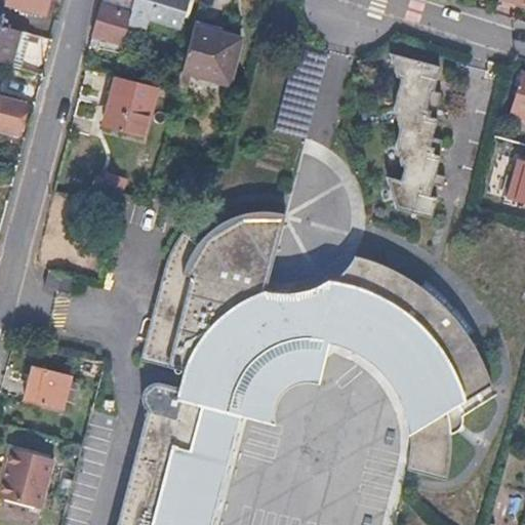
[(7,0),(6,4),(45,14),(48,0),(7,0)]
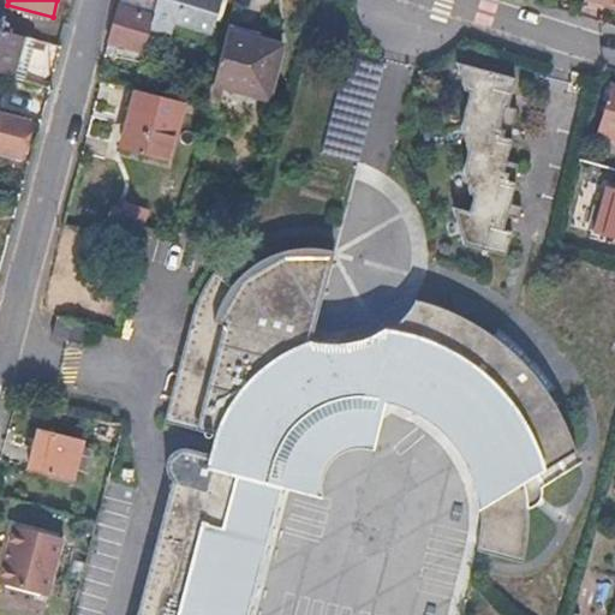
[(221,0),(156,0),(154,15),(149,30),(177,36),(181,16),(215,25),(221,0)]
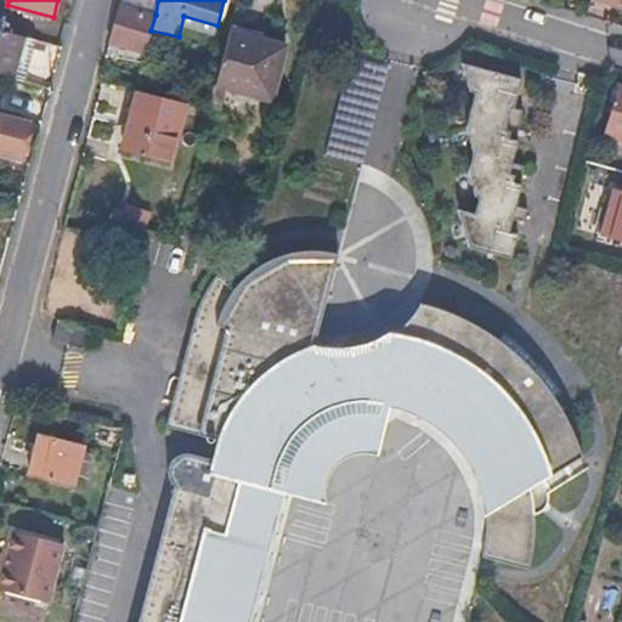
[(142,62),(151,30),(156,15),(119,5),(111,40),(119,44),(117,56),(142,62)]
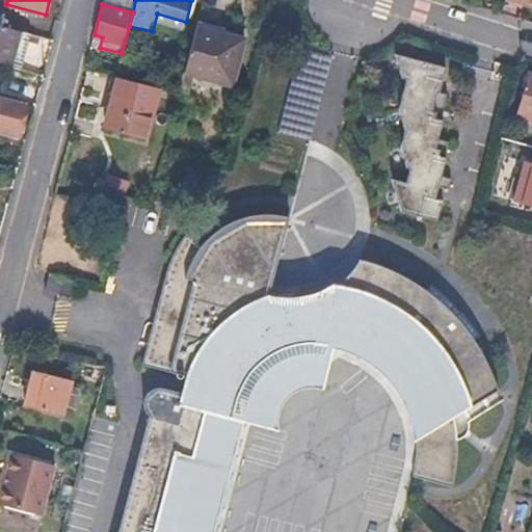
[(0,63),(23,71),(34,35),(21,32),(0,26),(0,63)]
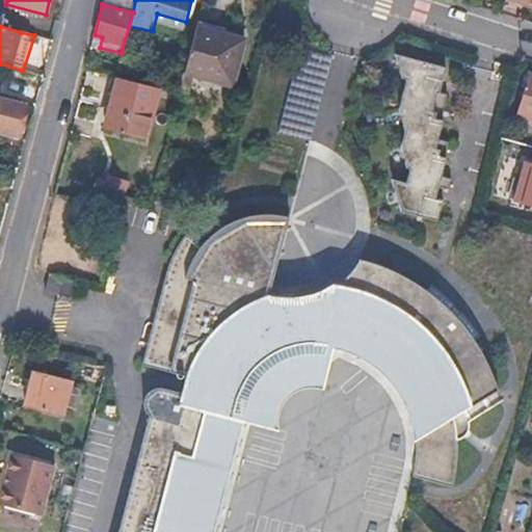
[(232,84),(244,38),(197,26),(184,73),(232,84)]
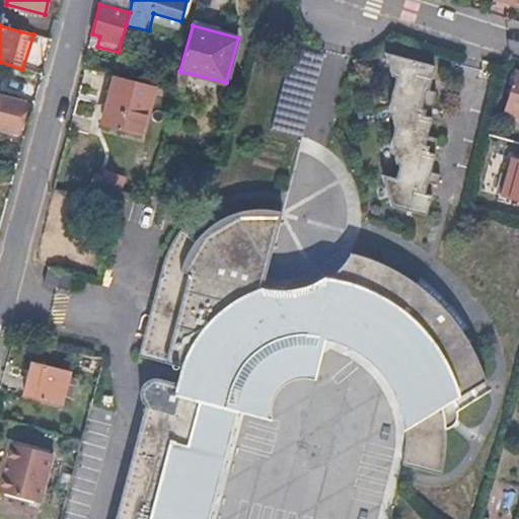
[(302,135),(324,55),(294,47),(272,127),(302,135)]
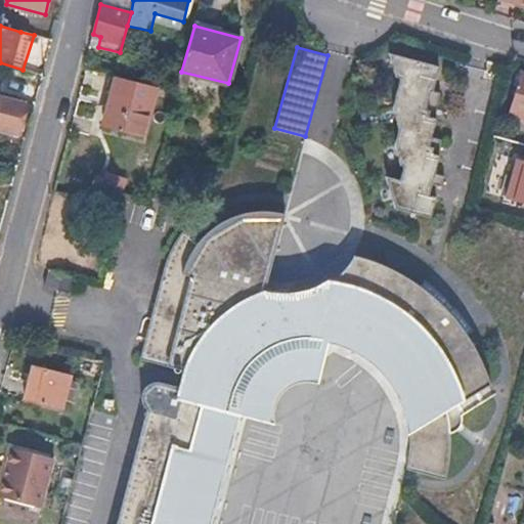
[(390,52),(398,77),(401,78),(393,107),(398,129),(393,153),(402,167),(398,178),(384,174),(394,208),(428,218),(433,197),(428,194),(431,181),(440,183),(442,173),(434,170),(437,151),(430,148),(431,144),(436,145),(438,135),(430,133),(433,117),(427,115),(428,108),(433,110),(438,91),(432,88),(438,66),(390,52)]
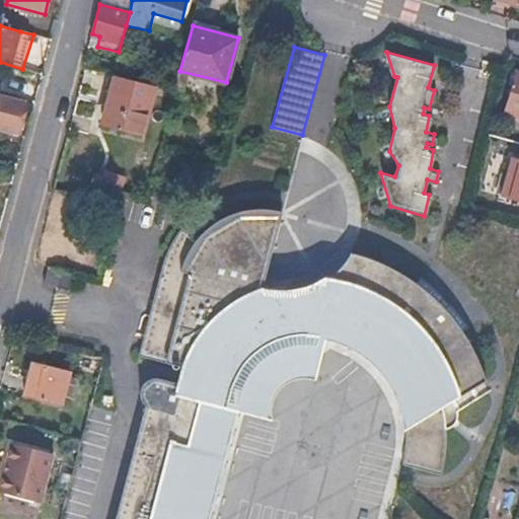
[(102,122),(144,133),(156,86),(116,74),(102,122)]
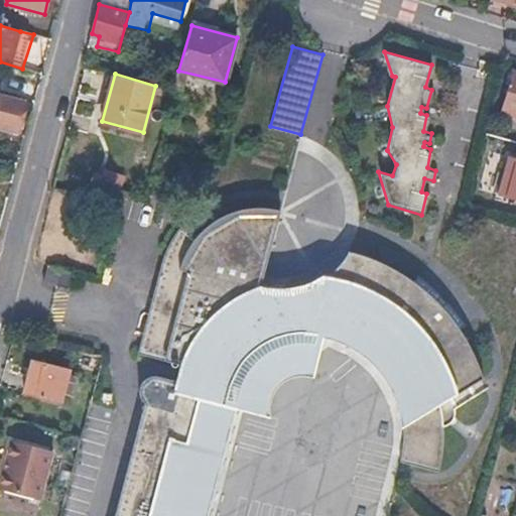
[(511,114),(508,125),(515,127),(515,75),(511,74),(500,111),(511,114)]
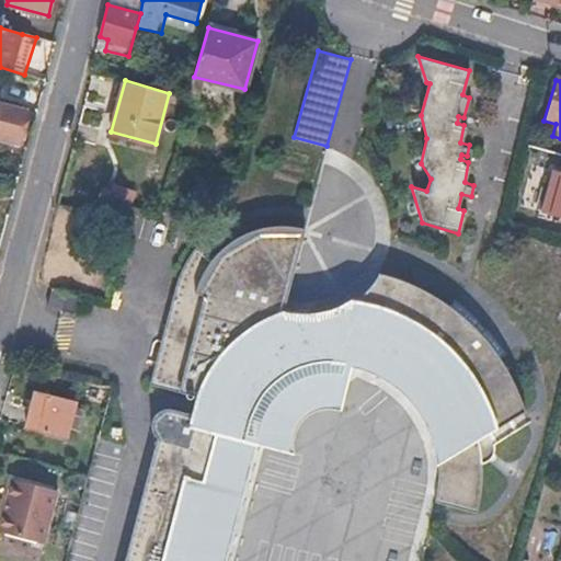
[(0,138),(18,144),(27,110),(0,102),(0,138)]
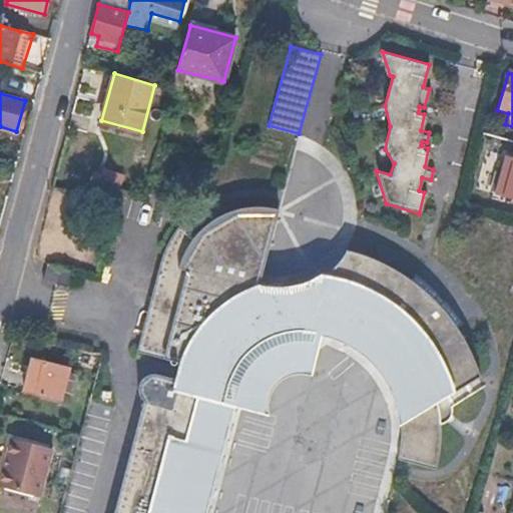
[(488,124),(480,153),(492,156),(500,127),(488,124)]
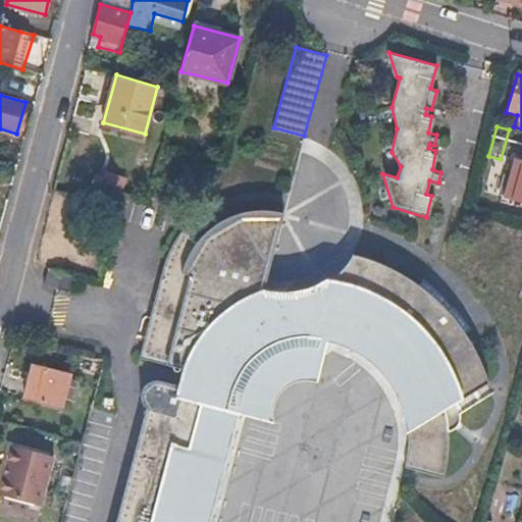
[(521,158),(512,157),(505,198),(521,201),(521,158)]
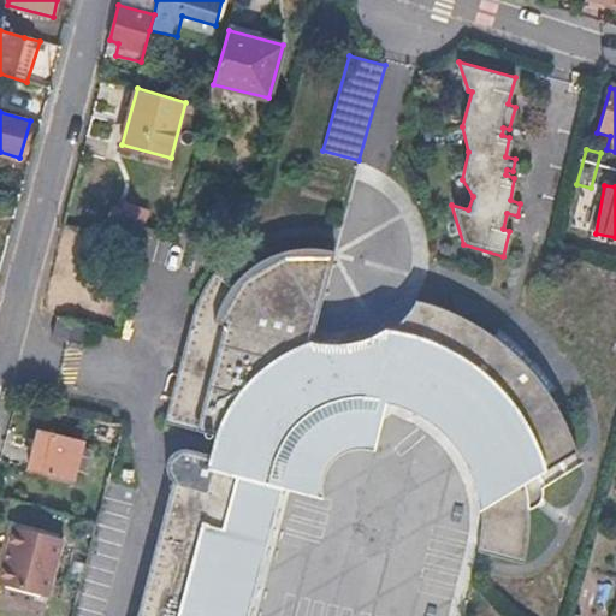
[(143,229),(149,211),(118,200),(112,218),(143,229)]
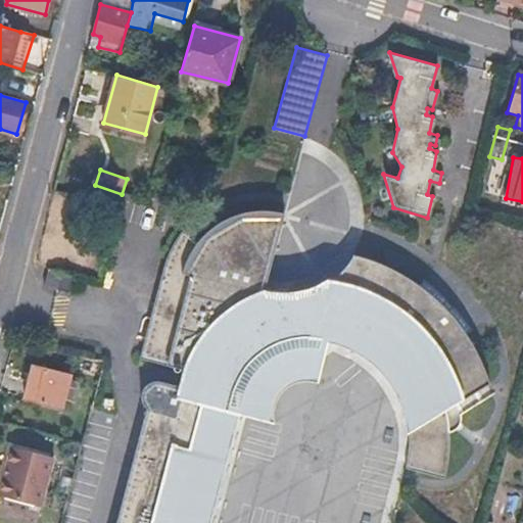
[(206,522),(214,495),(190,489),(193,477),(217,483),(233,416),(225,413),(230,392),(237,379),(246,367),(255,357),(265,350),(287,340),(326,342),(341,346),(368,362),(378,370),(390,386),(400,401),(403,415),(407,429),(407,441),(403,467),(443,478),(445,473),(446,461),(447,446),(444,431),(452,429),(455,425),(456,420),(456,415),(490,389),(483,379),(473,357),(460,333),(465,328),(445,302),(422,281),(417,286),(395,274),(372,264),(352,257),(331,279),(318,287),(304,292),(292,295),(277,295),(266,292),(283,212),(275,210),(266,209),(254,210),(242,212),(231,217),(216,226),(203,237),(199,239),(182,229),(177,237),(169,254),(163,268),(141,360),(188,372),(184,387),(161,382),(155,382),(151,384),(148,388),(146,392),(146,398),(148,409),(140,438),(117,522),(206,522)]
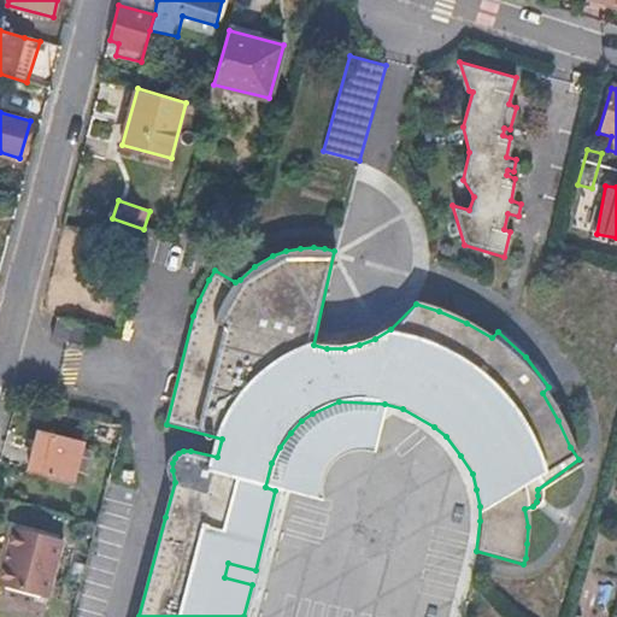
[(65,338),(70,318),(57,315),(52,335),(65,338)]
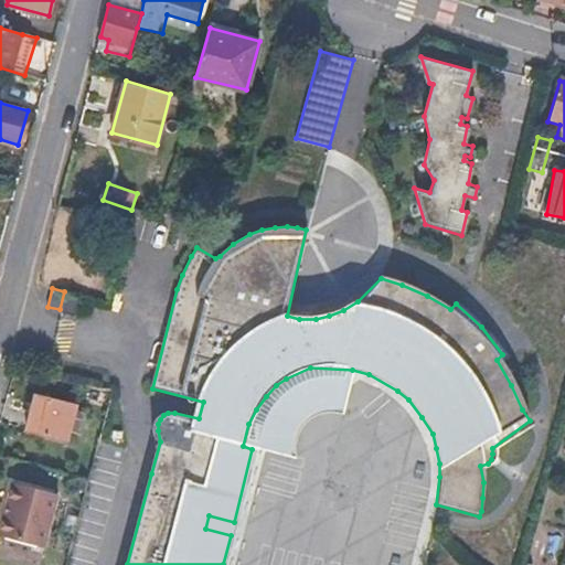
[(76,294),(64,291),(60,309),(72,312),(76,294)]
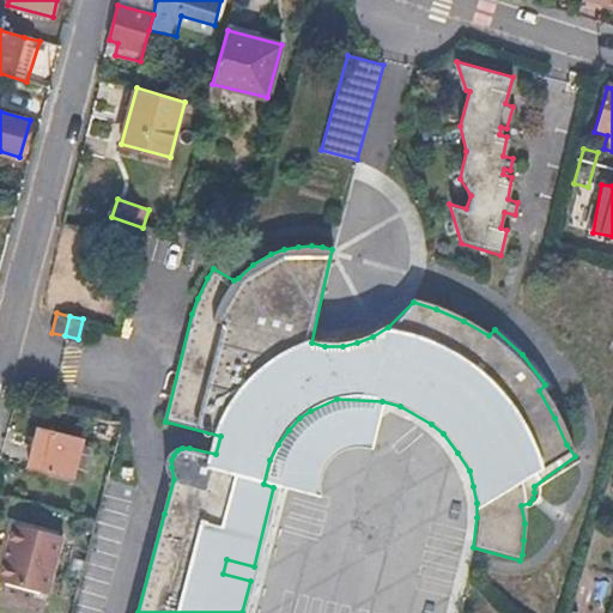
[(370,447),(382,401),(337,399),(310,411),(299,418),(289,430),(278,444),(269,460),(263,484),(273,487),(316,497),(323,466),(343,450),(370,447)]
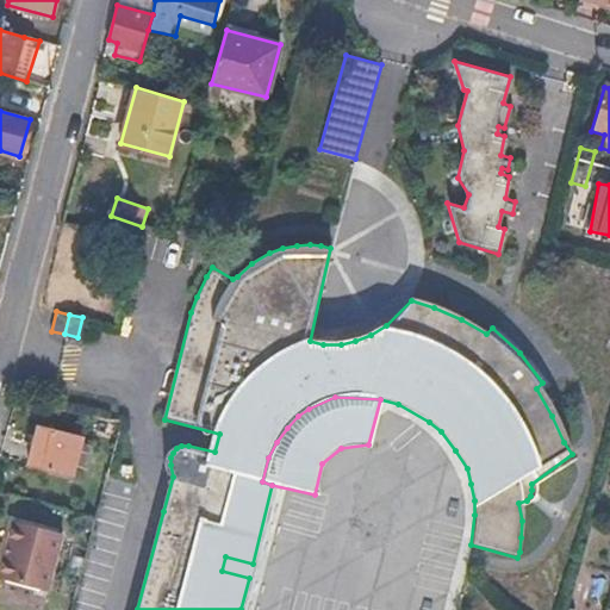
[(83,439),(37,428),(27,467),(73,477),(83,439)]
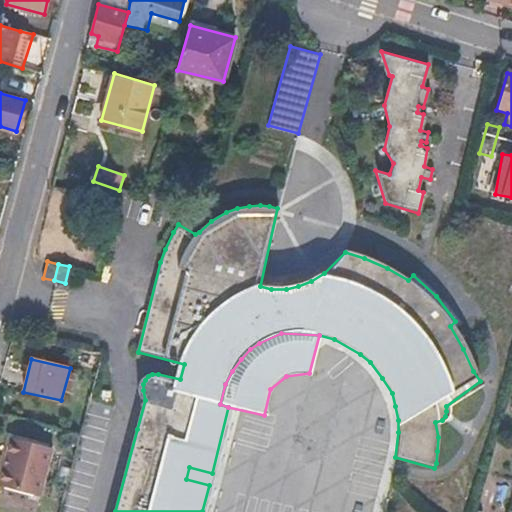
[(11,438),(0,479),(0,484),(41,495),(54,449),(11,438)]
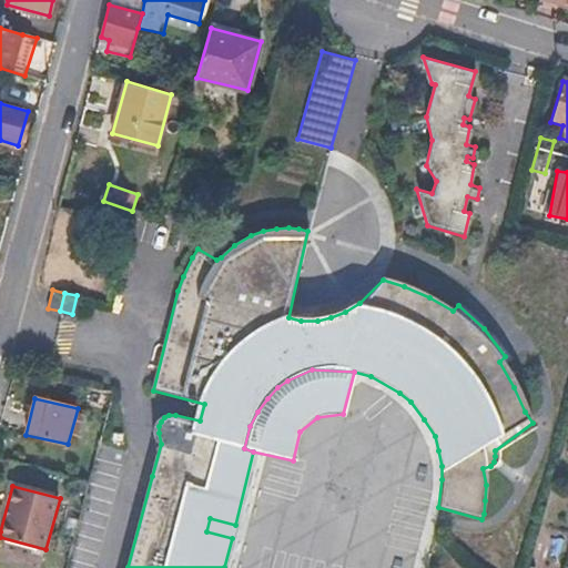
[(232,538),(235,525),(210,518),(206,531),(232,538)]
